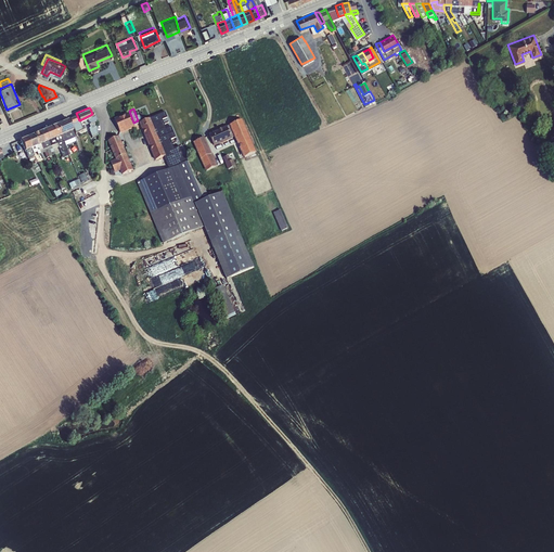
[(113,116),(119,130),(134,124),(133,123),(129,111),(128,110),(113,116)]
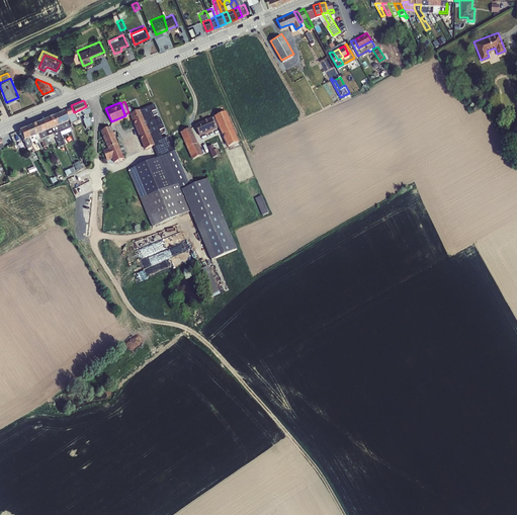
[(149,103),(128,112),(144,147),(153,143),(158,154),(168,150),(149,103)]
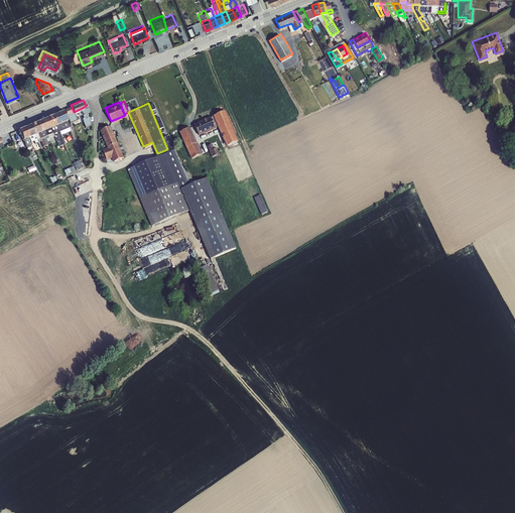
[(74,112),(71,105),(63,108),(69,119),(76,117),(78,122),(83,119),(85,125),(90,123),(88,111),(86,106),(74,112)]
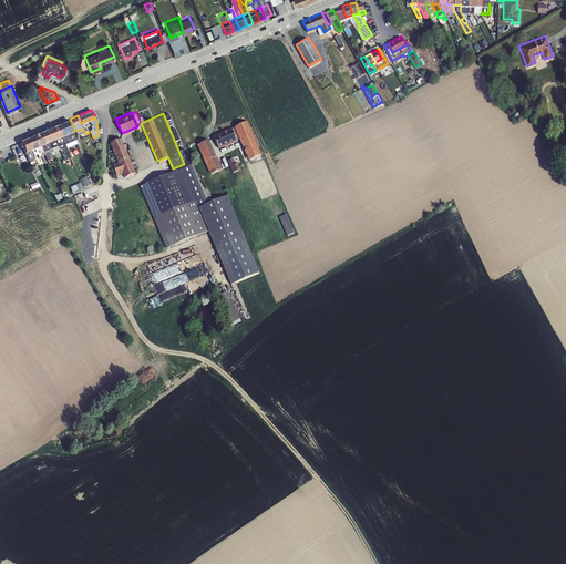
[(69,119),(62,122),(67,132),(73,130),(69,119)]
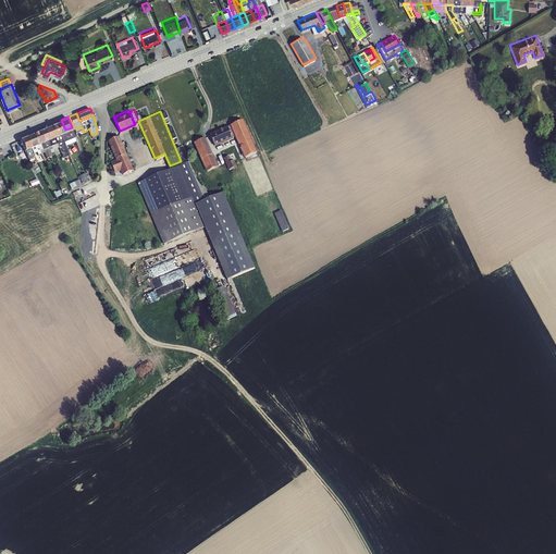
[(249,154),(257,150),(242,118),(226,124),(231,133),(234,132),(244,156),(249,154)]
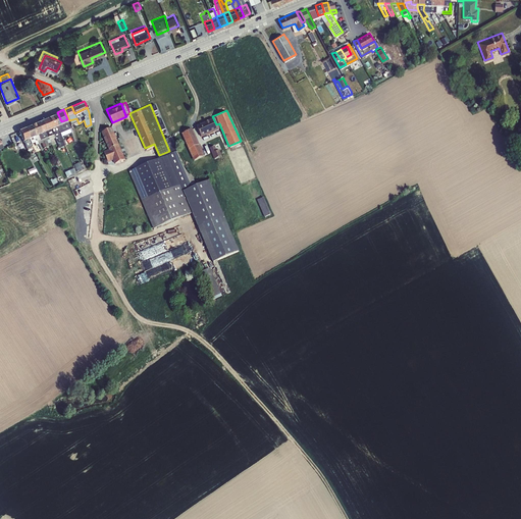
[(61,121),(57,112),(52,114),(56,124),(61,121)]
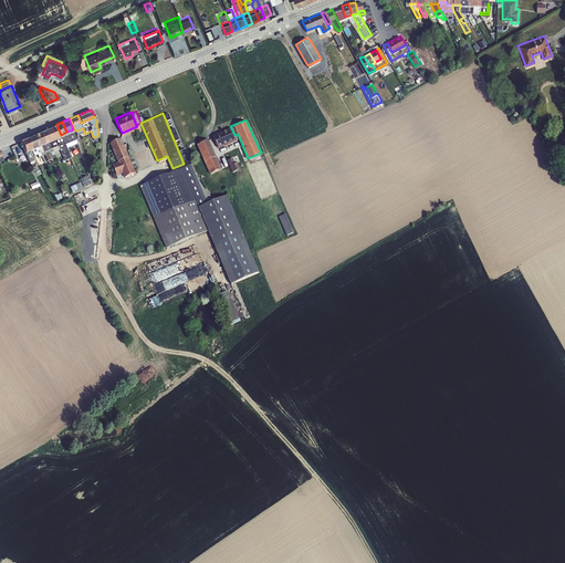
[(61,135),(56,124),(50,126),(55,137),(61,135)]
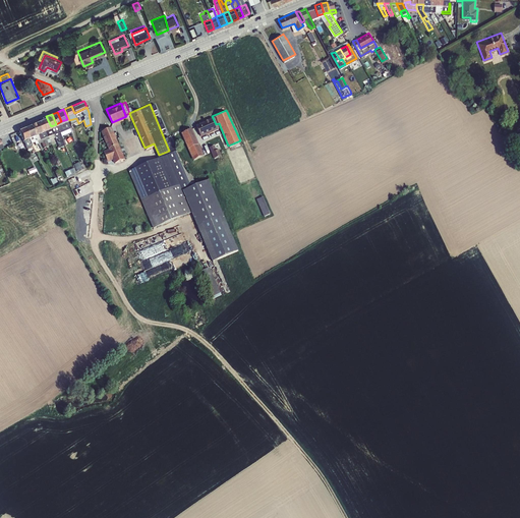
[(51,126),(46,116),(41,119),(45,128),(51,126)]
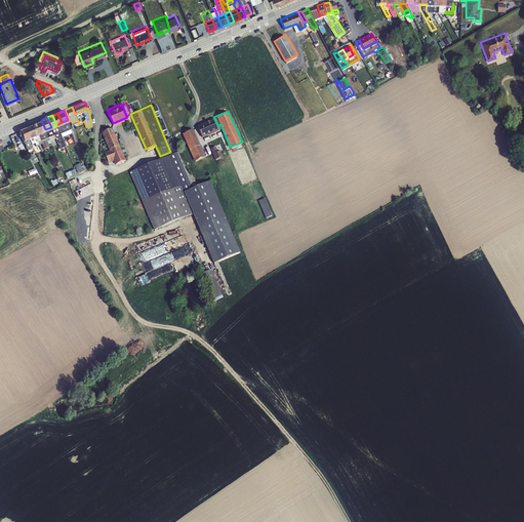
[(197,124),(202,135),(218,128),(217,125),(213,117),(197,124)]
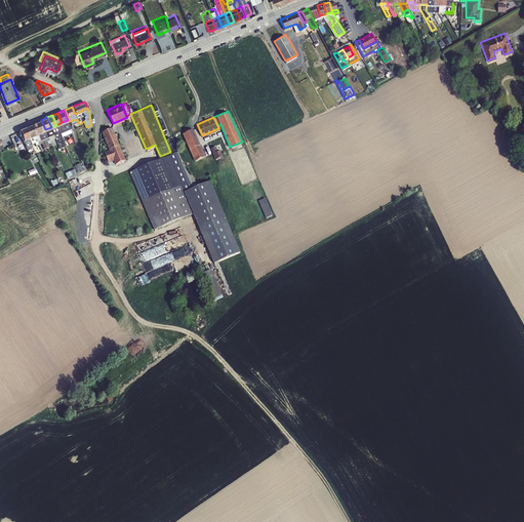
[(45,129),(41,120),(36,122),(40,132),(45,129)]
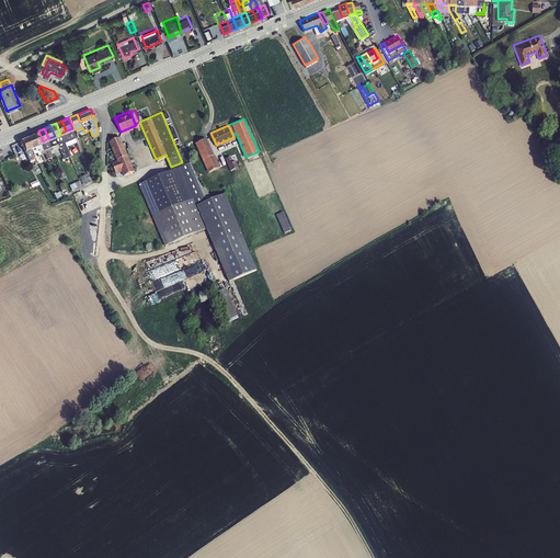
[(75,136),(72,128),(66,131),(60,134),(64,140),(75,136)]
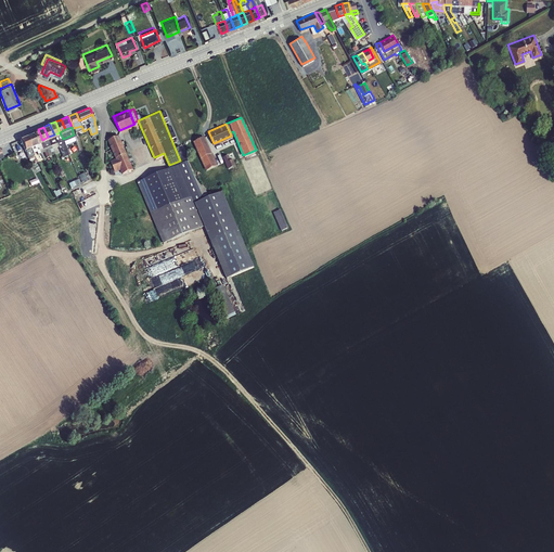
[(42,140),(38,129),(31,131),(36,142),(42,140)]
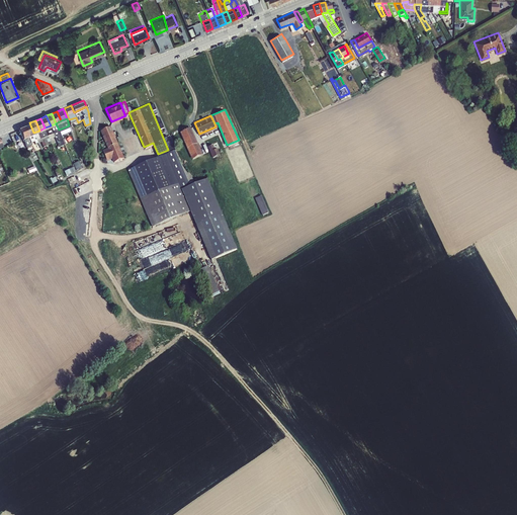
[(33,133),(29,122),(24,125),(28,135),(33,133)]
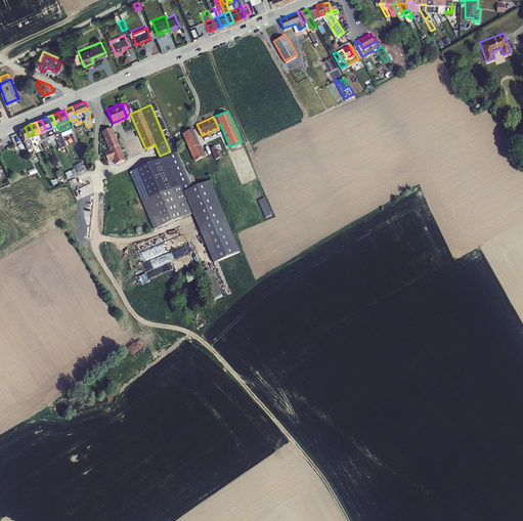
[(59,131),(56,125),(51,127),(53,132),(54,135),(55,134),(57,140),(58,140),(60,145),(64,143),(59,131)]
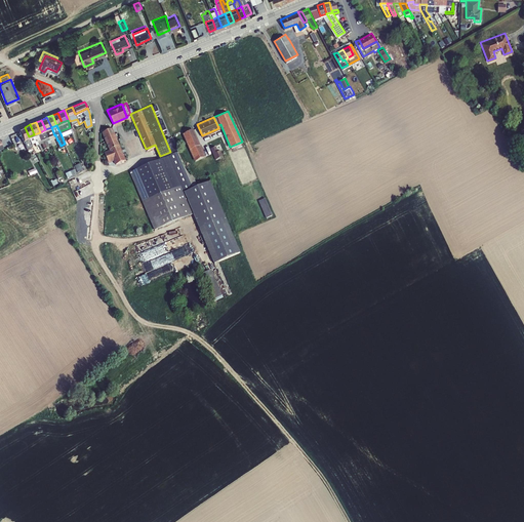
[(112,126),(101,130),(109,148),(104,150),(108,160),(113,158),(115,162),(125,158),(112,126)]
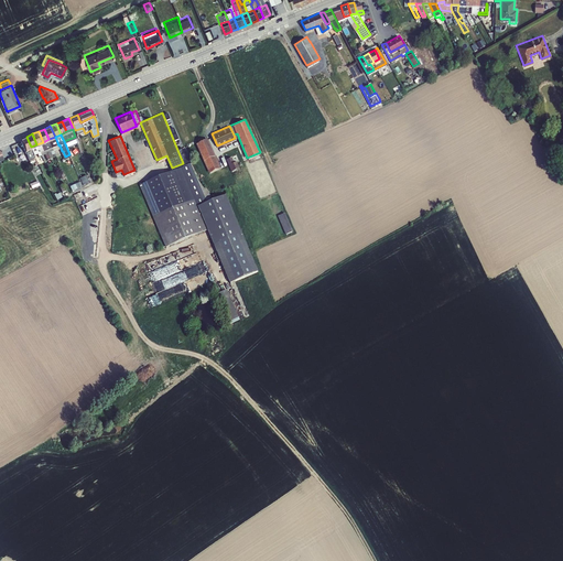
[(31,147),(26,137),(20,139),(24,150),(31,147)]
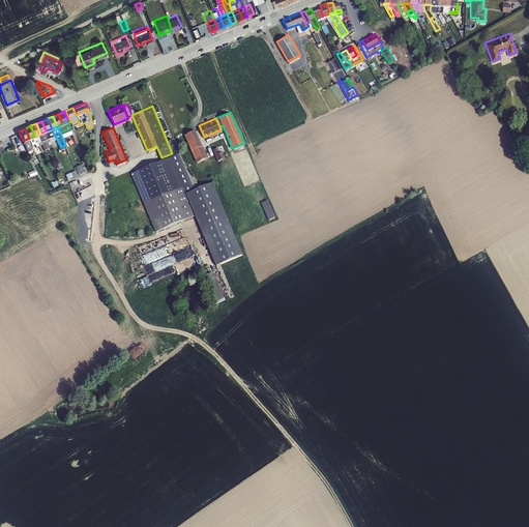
[(52,128),(46,130),(49,140),(55,138),(55,137),(54,134),(52,128)]
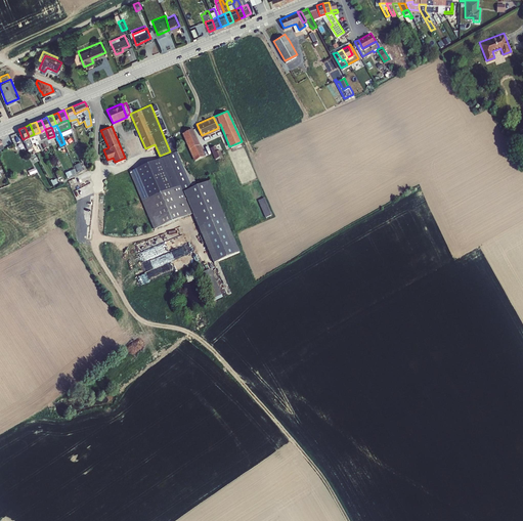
[(191,127),(182,131),(193,159),(205,154),(199,142),(191,127)]
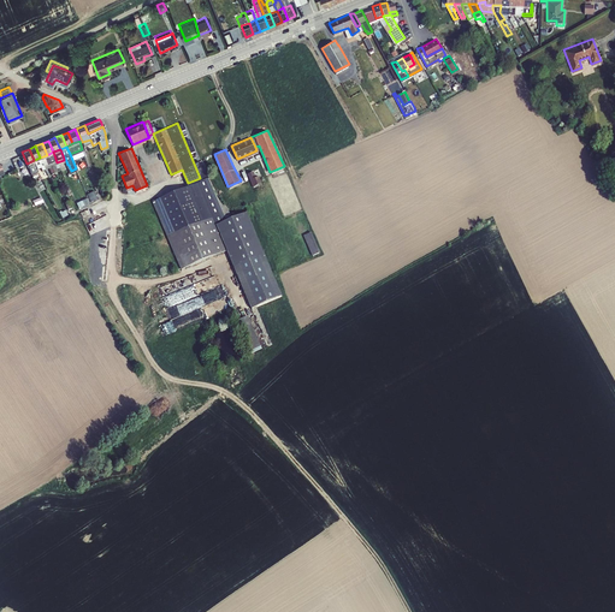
[(57,162),(53,152),(47,155),(49,161),(53,170),(59,167),(57,162)]
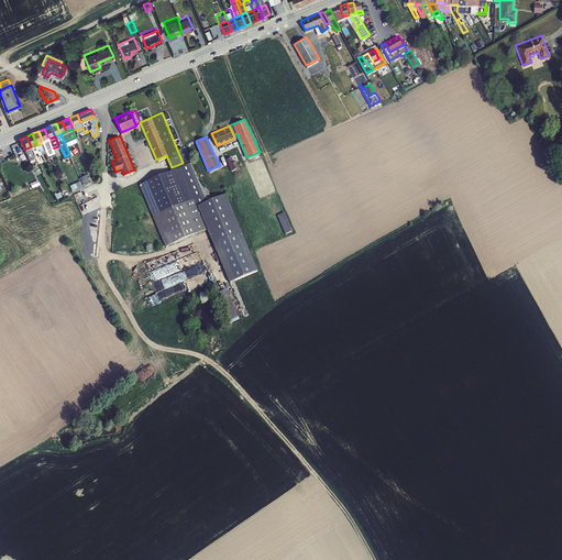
[(45,147),(43,142),(36,144),(40,153),(43,152),(47,161),(51,160),(48,155),(45,147)]
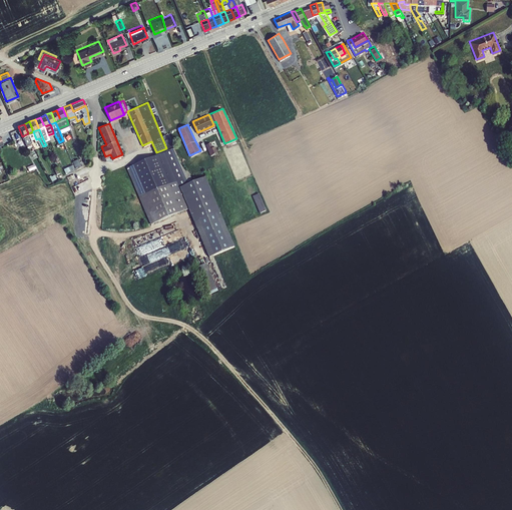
[(36,139),(33,131),(28,133),(30,138),(33,137),(34,140),(36,139)]
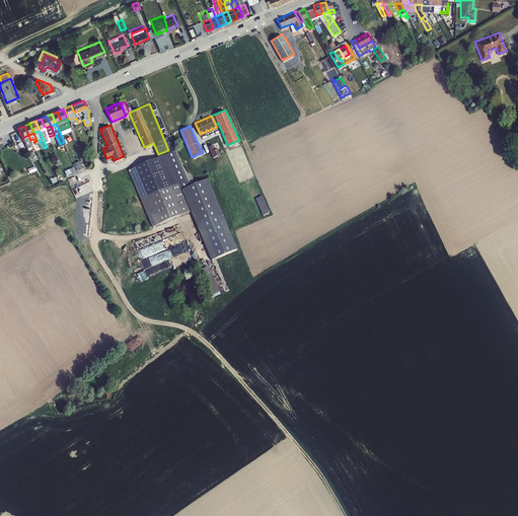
[(30,140),(28,135),(22,138),(27,149),(30,148),(31,150),(34,148),(31,143),(30,140)]
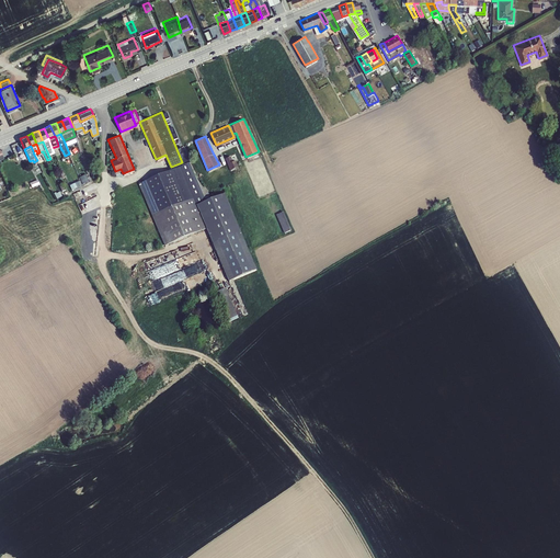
[(230,168),(238,164),(236,157),(237,156),(236,151),(225,155),(230,168)]
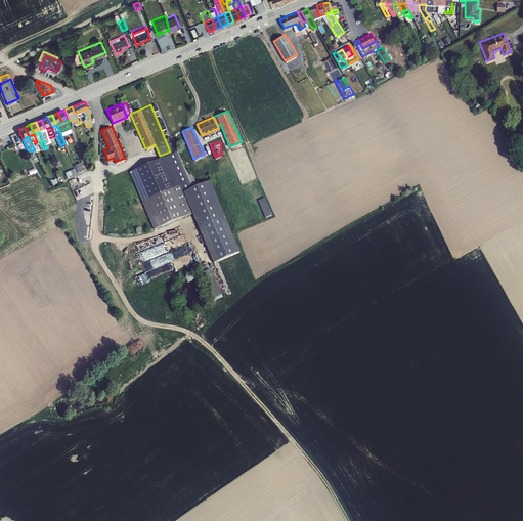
[(181,162),(176,149),(170,152),(160,156),(129,169),(154,227),(192,211),(199,225),(224,214),(209,179),(195,183),(193,177),(189,172),(181,162)]
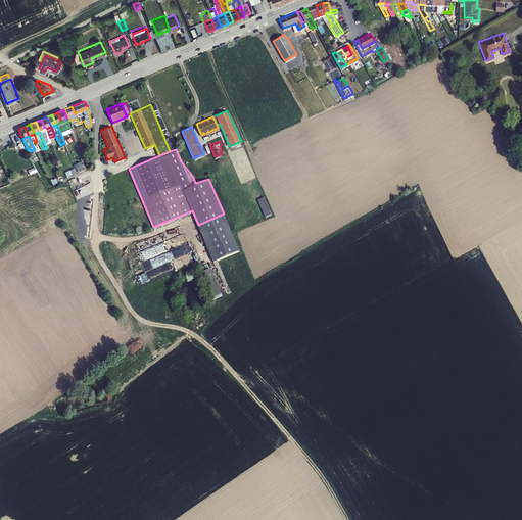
[(263,194),(256,197),(265,215),(271,211),(263,194)]
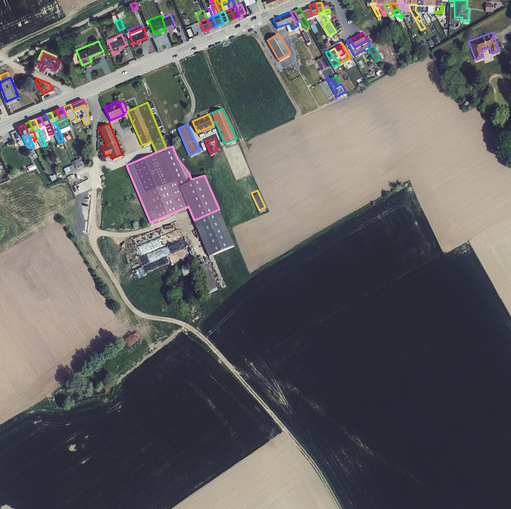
[(234,244),(219,209),(194,220),(208,254),(234,244)]
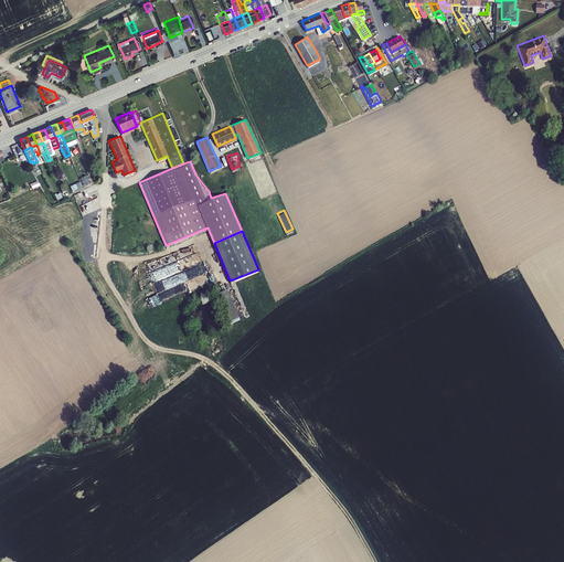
[(226,287),(216,290),(230,322),(240,318),(226,287)]
